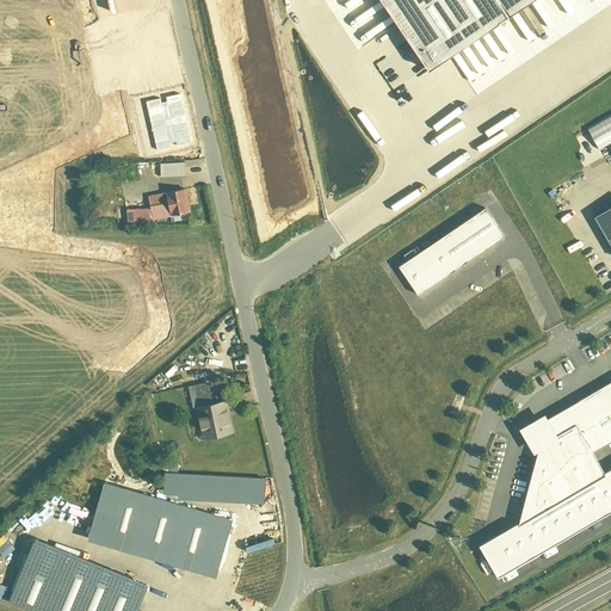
[(378,0),(430,75),(539,0),(378,0)]
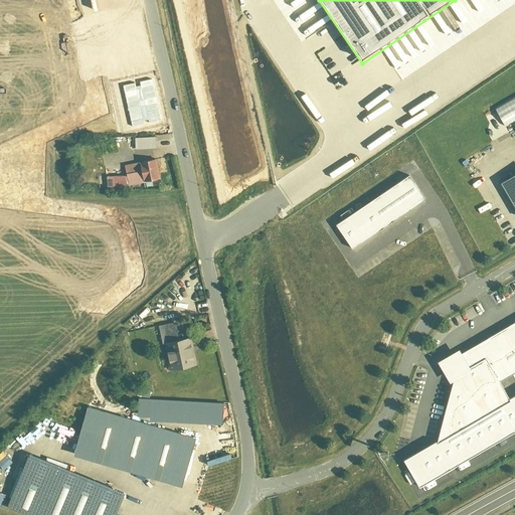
[(514,97),(497,108),(508,127),(514,122),(514,97)]
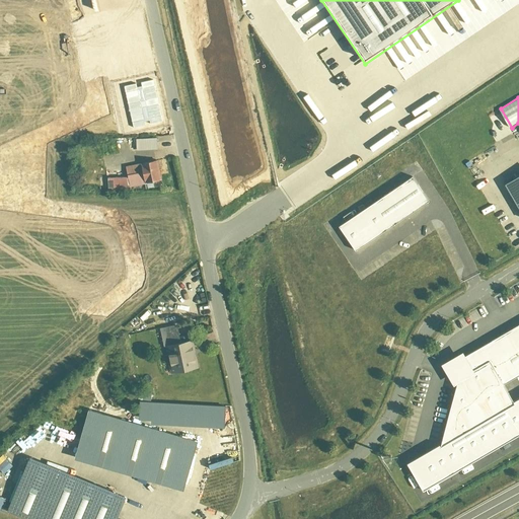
[(161,149),(160,137),(140,138),(141,150),(161,149)]
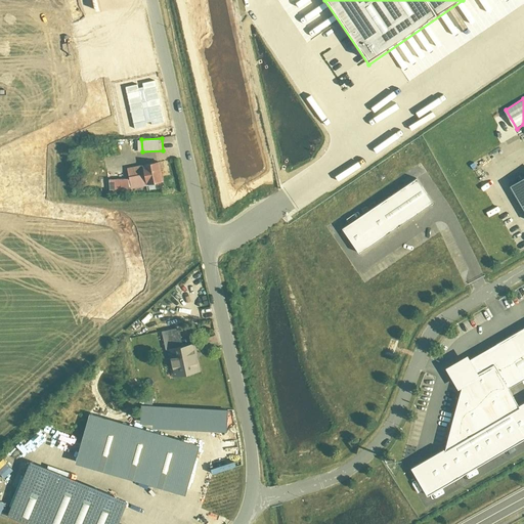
[(113,179),(115,194),(136,191),(136,187),(170,182),(167,162),(131,167),(133,177),(113,179)]
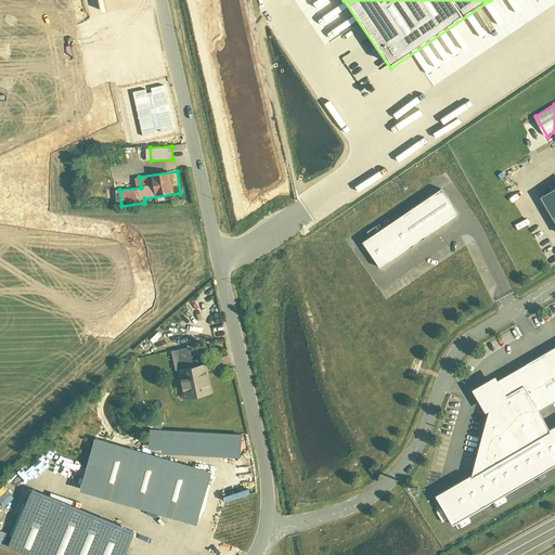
[(441,189),(363,242),(381,267),(457,215),(441,189)]
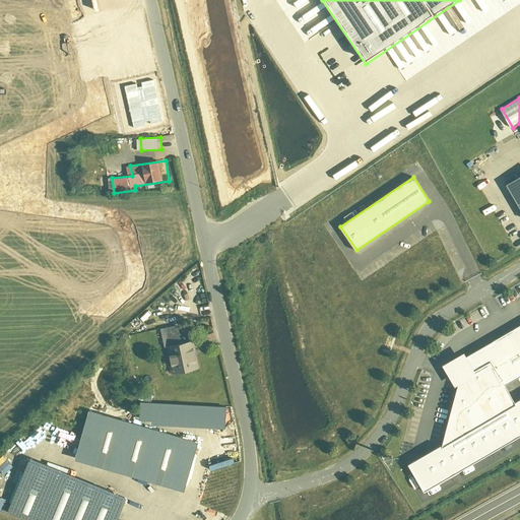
[(519,177),(507,185),(519,207),(519,177)]
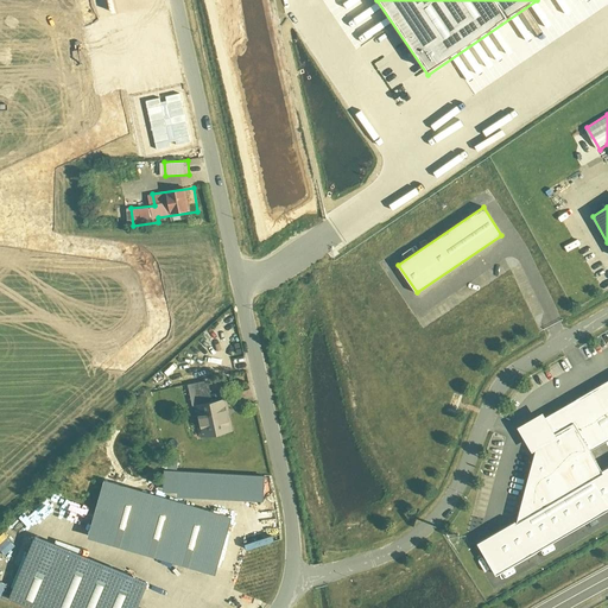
[(323,232),(295,246),(298,253),(327,239),(323,232)]
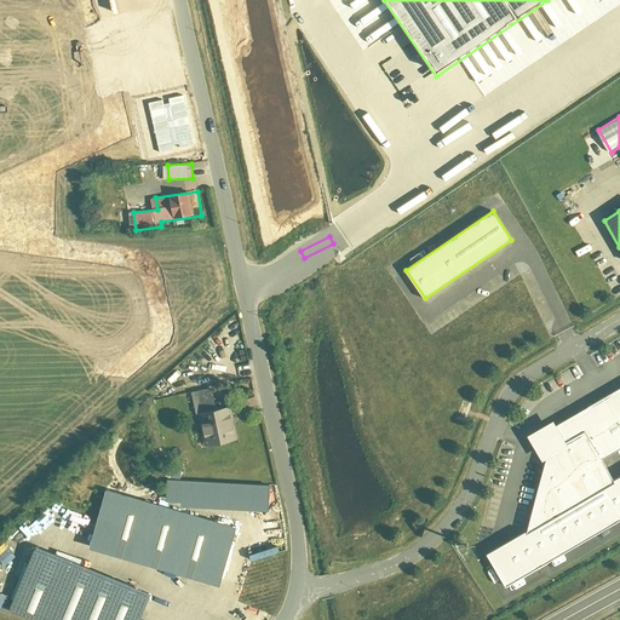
[(545,453),(527,524),(483,550),(501,581),(619,512),(619,470),(613,475),(601,453),(619,441),(619,380),(528,431),(541,455),(545,453)]
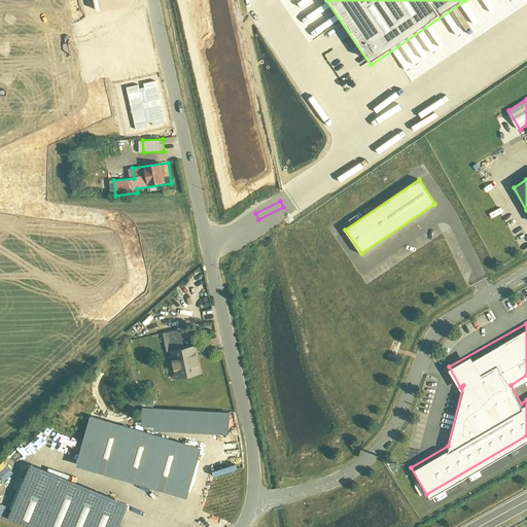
[(167,349),(184,346),(180,328),(163,332),(167,349)]
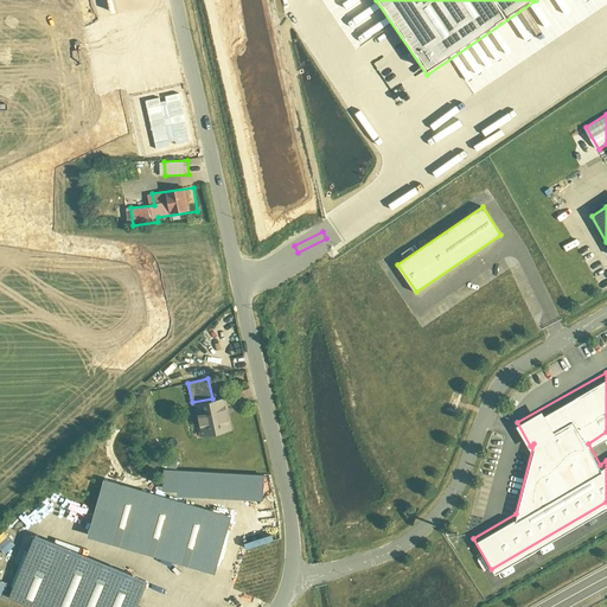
[(200,435),(234,428),(225,395),(212,398),(192,402),(200,435)]
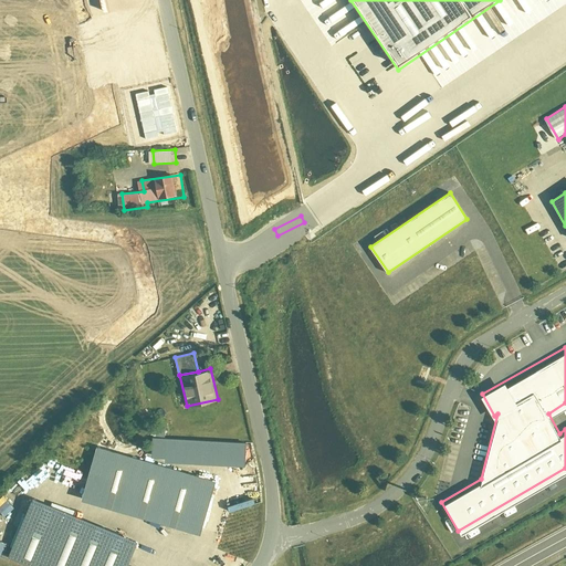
[(252,465),(253,441),(158,438),(158,461),(252,465)]
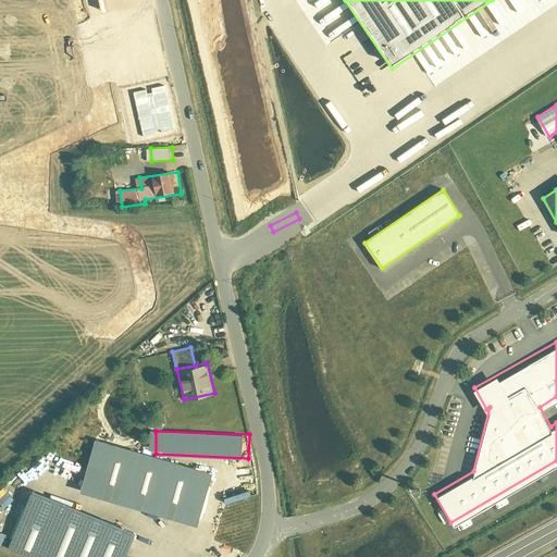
[(210,471),(93,436),(77,486),(195,522),(210,471)]
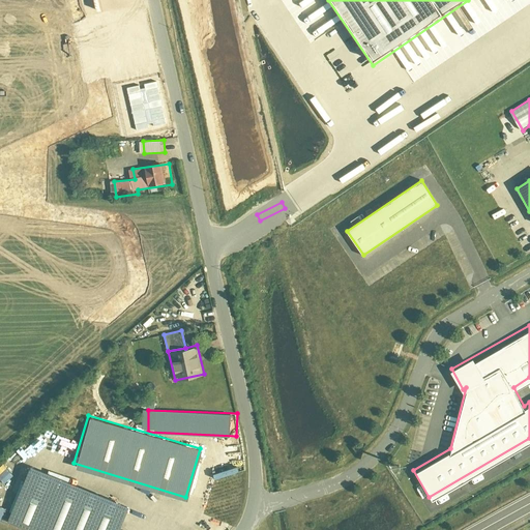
[(6,465),(0,470),(0,471),(10,482),(18,475),(6,465)]
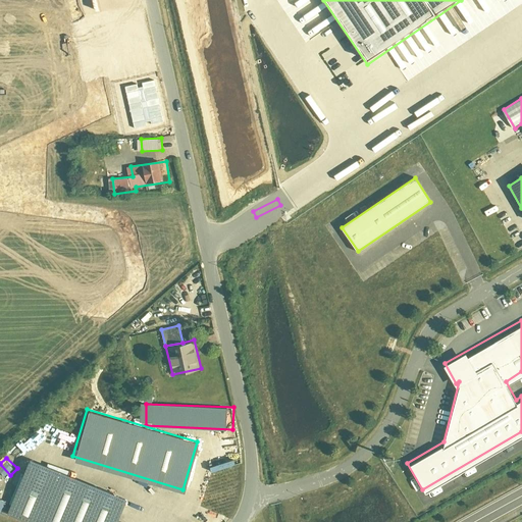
[(32,460),(9,517),(22,521),(116,521),(126,498),(32,460)]
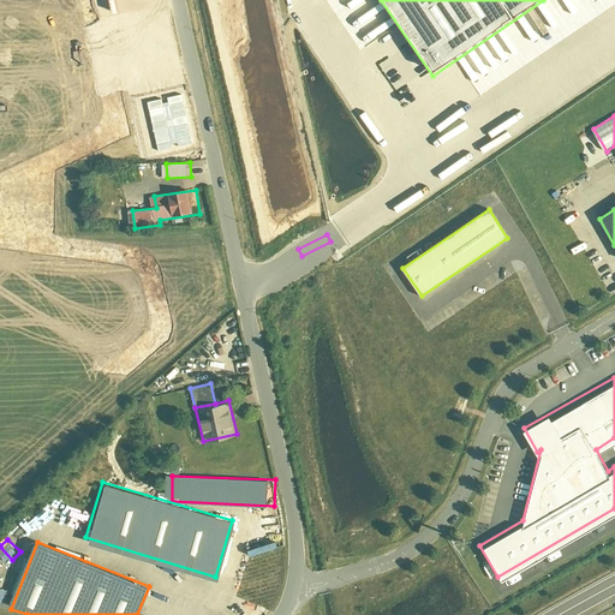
[(0,601),(5,603),(10,591),(0,586),(0,601)]
